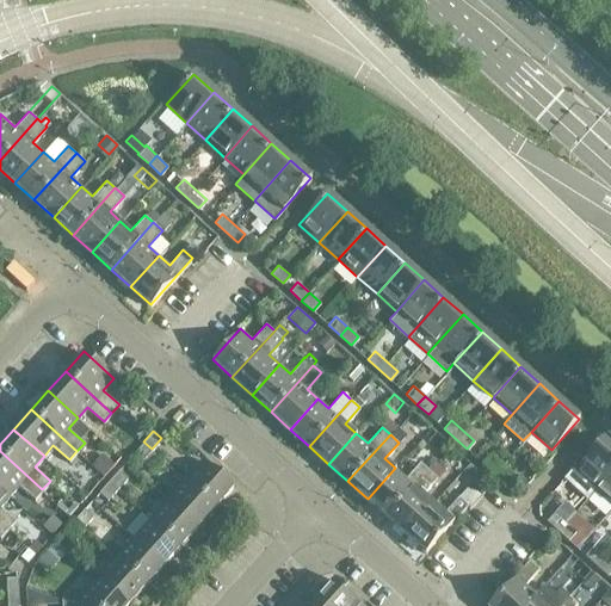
[(574,470),(594,488),(610,469),(610,447),(602,439),(574,470)]
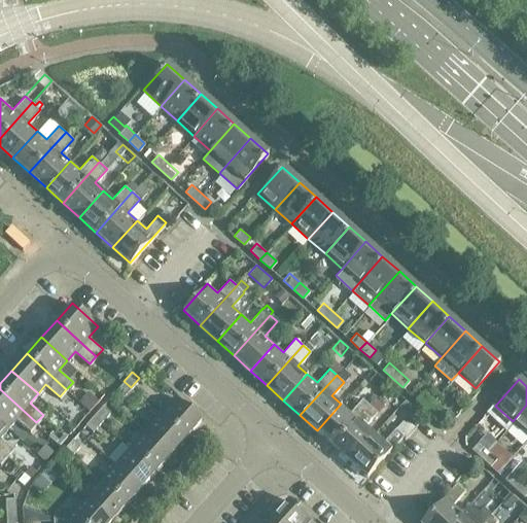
[(124,381),(114,390),(123,397),(131,387),(124,381)]
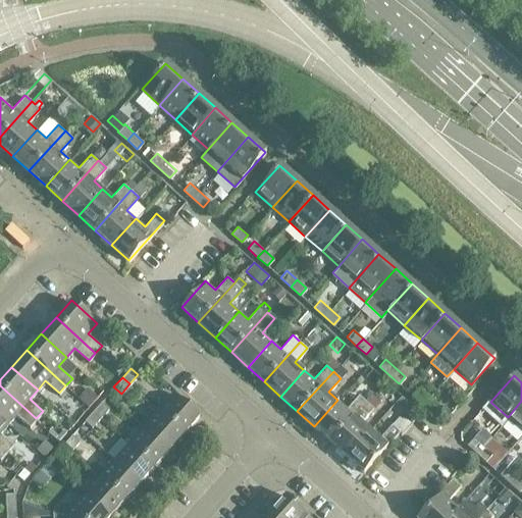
[(36,418),(0,385),(0,415),(8,422),(16,413),(30,425),(36,418)]
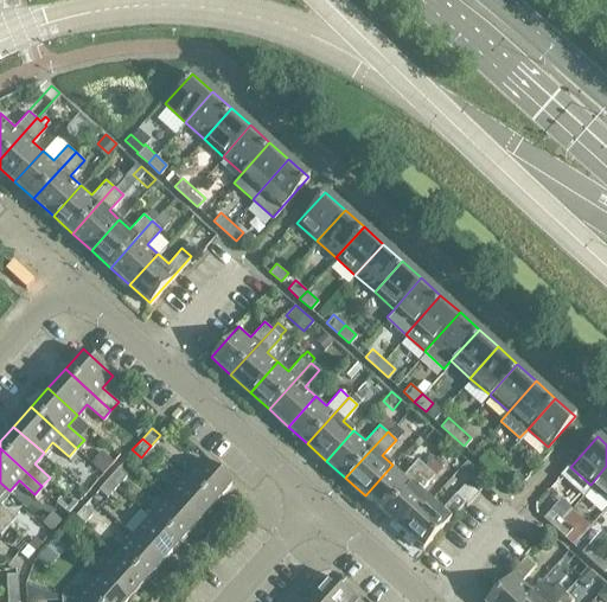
[(479,460),(502,480),(510,471),(487,452),(479,460)]
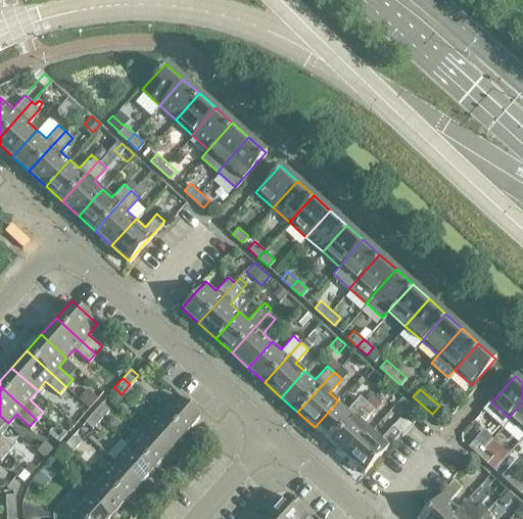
[(174,392),(158,410),(184,433),(199,416),(174,392)]
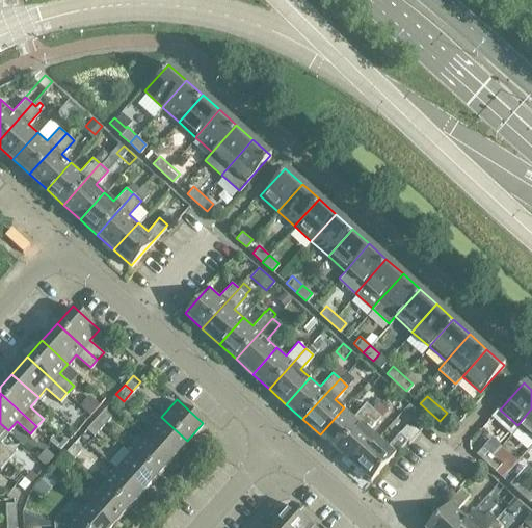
[(368,429),(380,415),(388,407),(380,400),(373,408),(337,449),(353,465),(377,438),(368,429)]
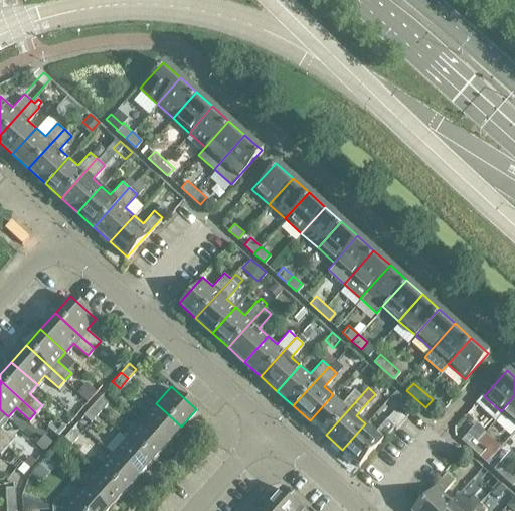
[(333,394),(310,420),(326,435),(361,395),(354,388),(342,402),(333,394)]
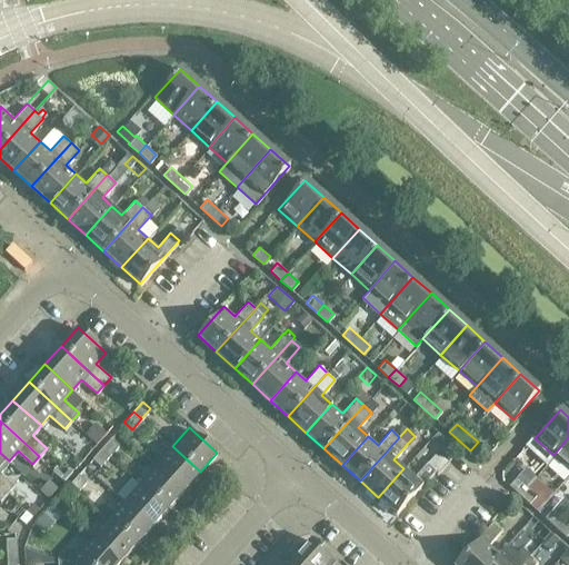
[(101,447),(109,455),(119,444),(111,437),(101,447)]
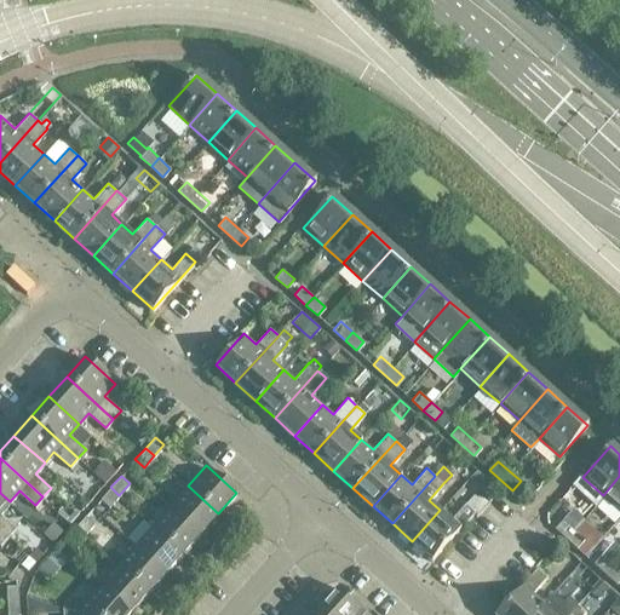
[(619,476),(603,495),(619,511),(619,476)]
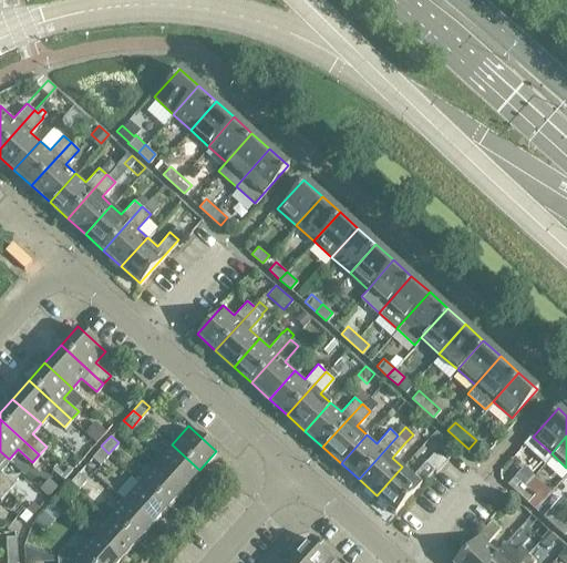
[(199,470),(172,444),(156,462),(184,488),(199,470)]
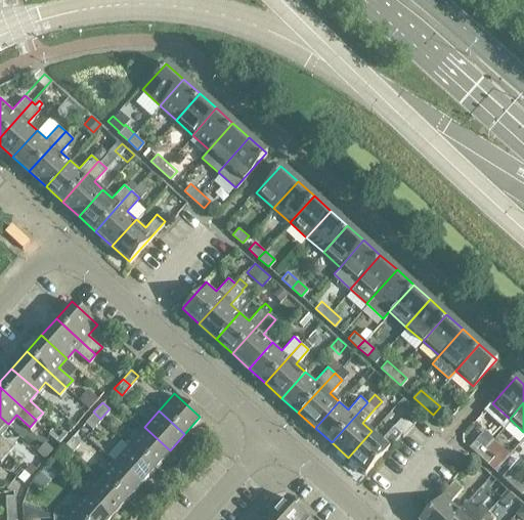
[(93,412),(85,421),(92,428),(100,419),(93,412)]
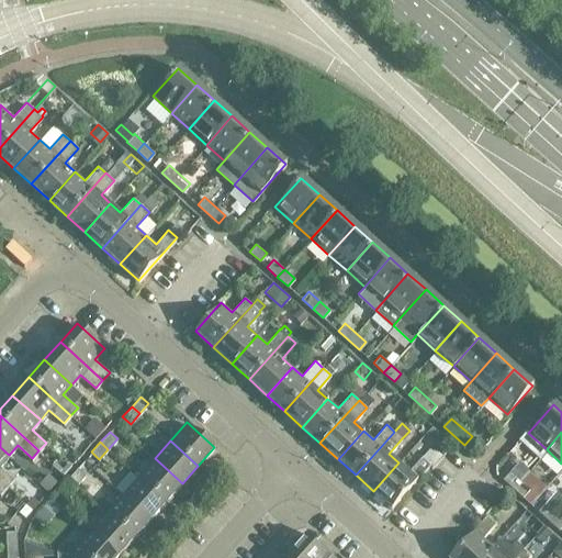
[(0,464),(9,455),(0,447),(0,479),(8,486),(14,478),(0,465),(0,464)]
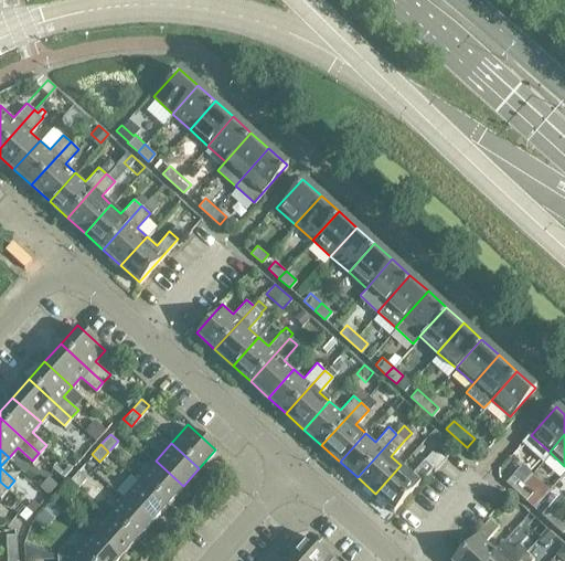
[(401,465),(375,494),(394,510),(433,466),(432,465),(436,461),(428,453),(411,474),(401,465)]
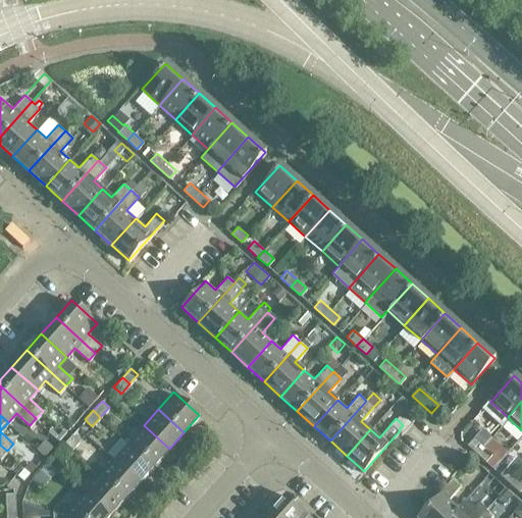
[(169,449),(144,425),(128,442),(154,465),(169,449)]
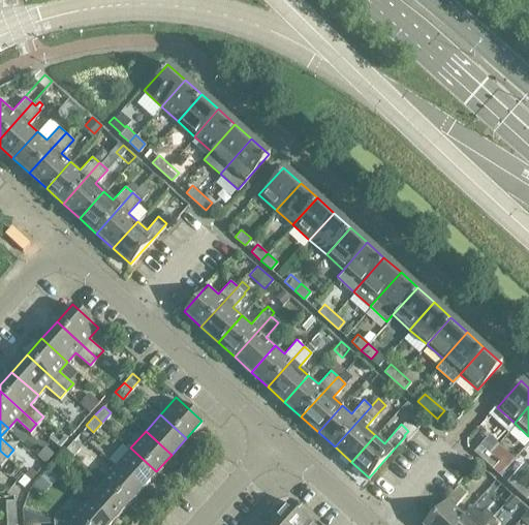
[(81,446),(72,439),(64,449),(72,456),(81,446)]
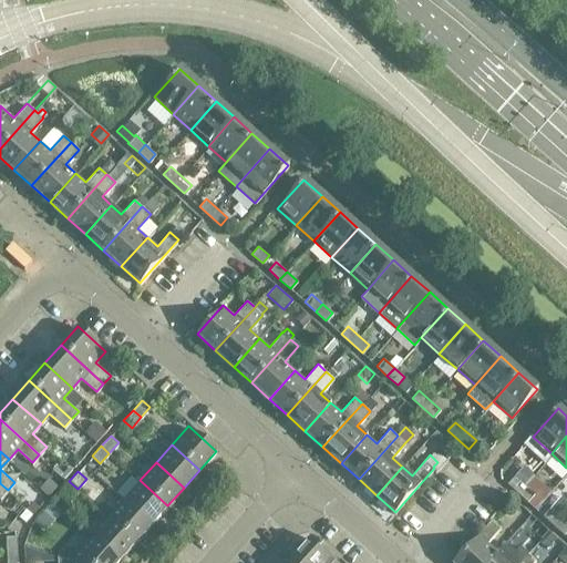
[(517,492),(524,484),(514,474),(506,482),(517,492)]
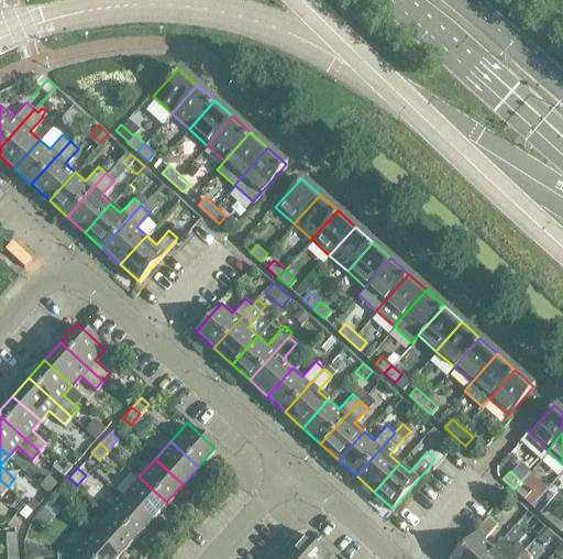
[(139,477),(123,494),(151,519),(166,502),(139,477)]
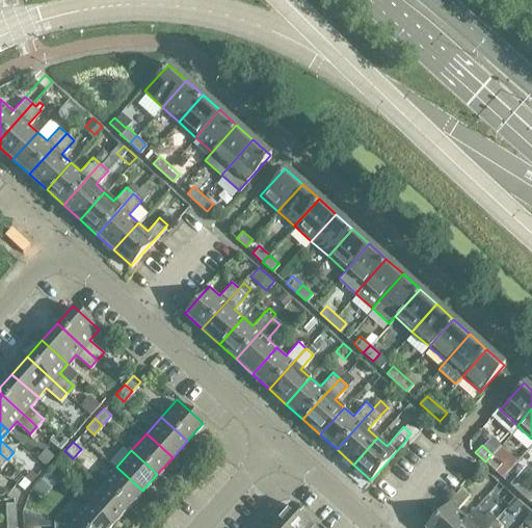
[(73,458),(64,451),(56,462),(63,468),(73,458)]
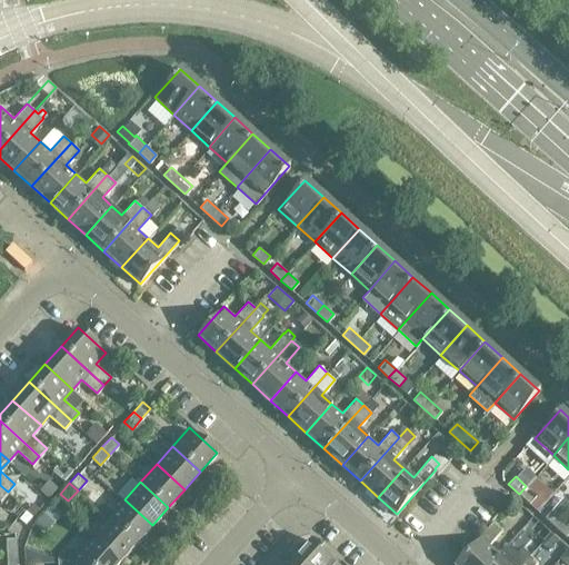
[(519,494),(529,504),(537,495),(526,486),(519,494)]
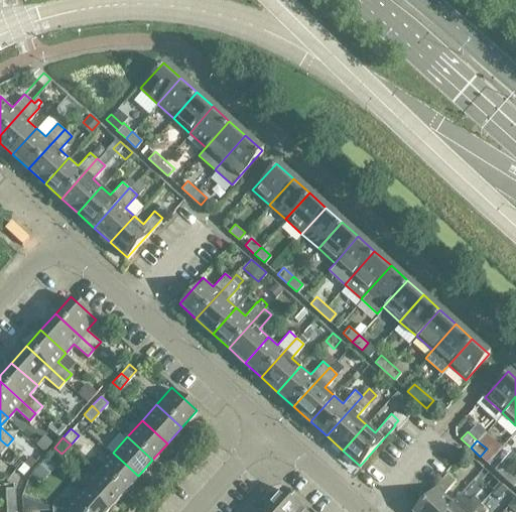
[(138,476),(113,453),(98,469),(124,492),(138,476)]
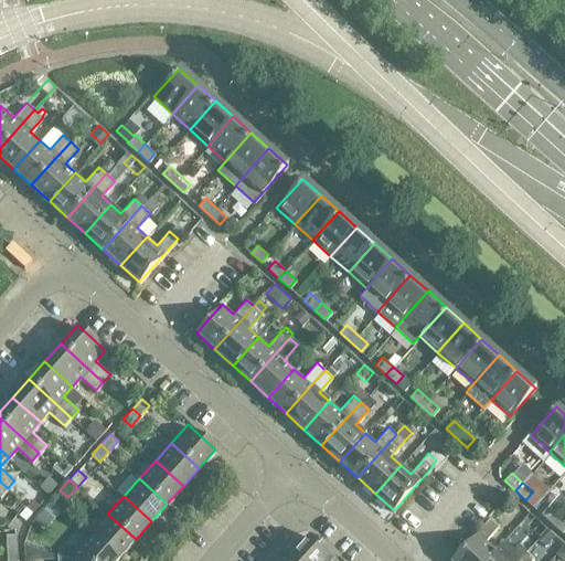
[(547,505),(540,512),(551,522),(557,515),(547,505)]
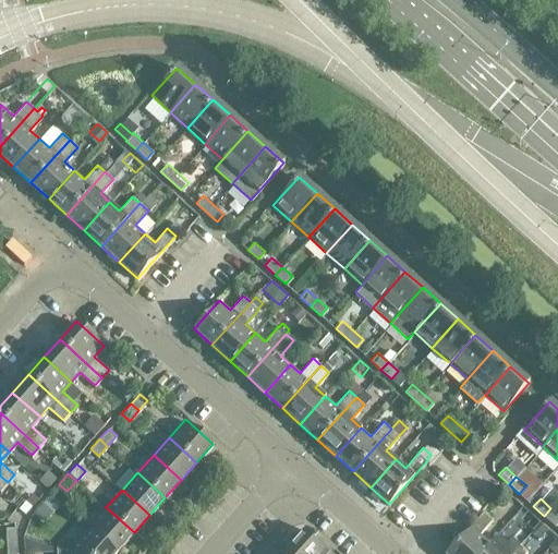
[(106,507),(91,525),(118,550),(134,532),(106,507)]
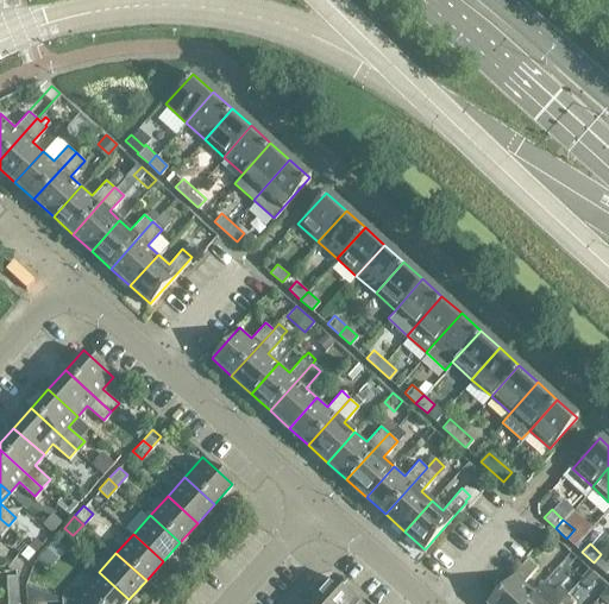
[(608,560),(601,554),(594,562),(604,572),(608,567),(608,560)]
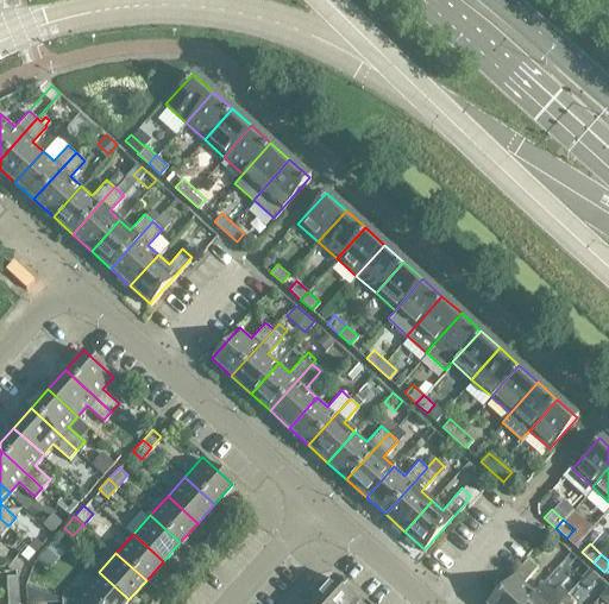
[(485,603),(521,603),(533,591),(522,582),(537,566),(527,557),(485,603)]
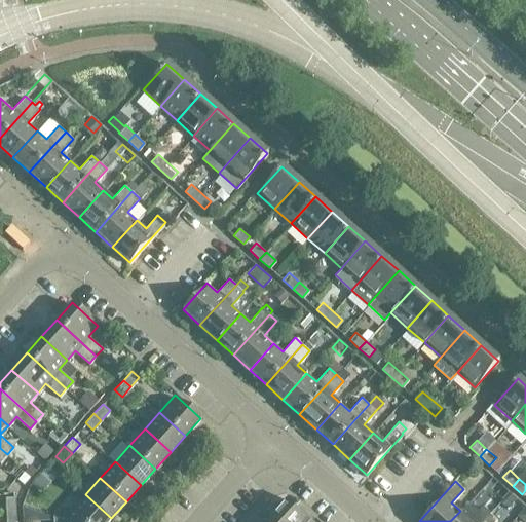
[(85,494),(64,519),(72,521),(107,521),(111,518),(85,494)]
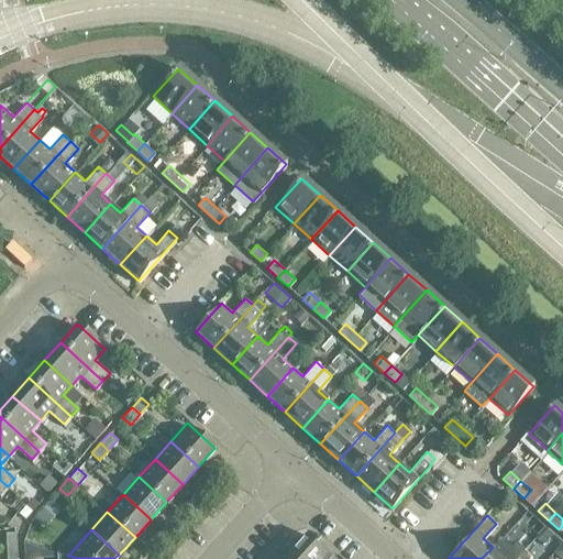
[(17,530),(15,532),(6,532),(7,547),(18,546),(17,530)]
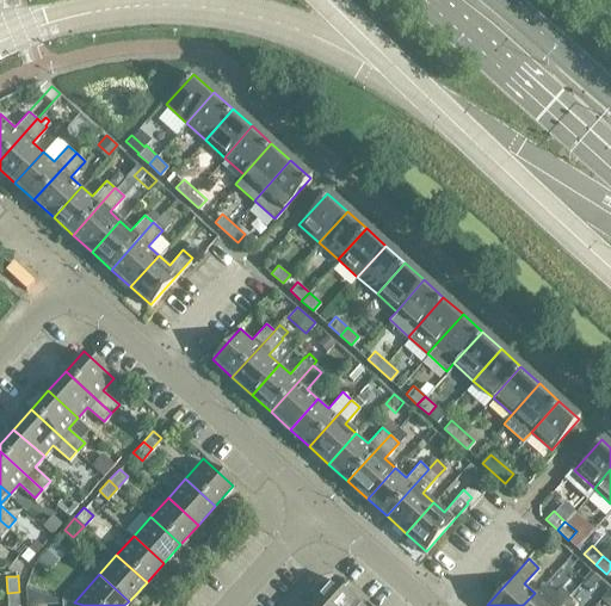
[(334,577),(316,598),(325,605),(363,605),(364,605),(334,577)]
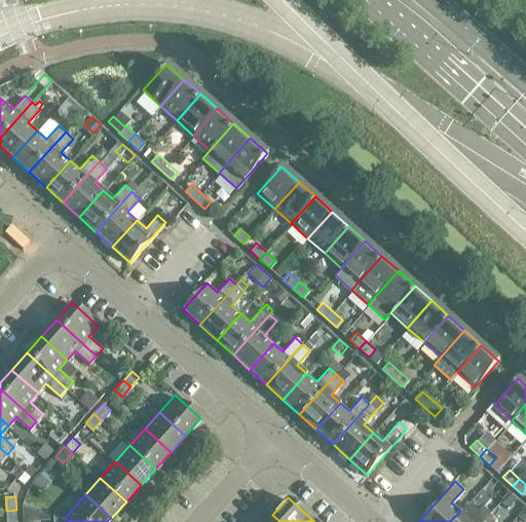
[(480,521),(489,512),(482,506),(478,510),(468,501),(460,511),(450,521),(480,521)]
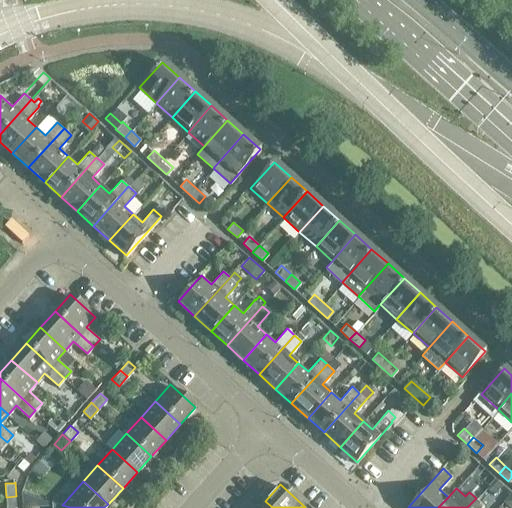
[(16,496),(6,497),(6,507),(15,507),(16,507),(16,496)]
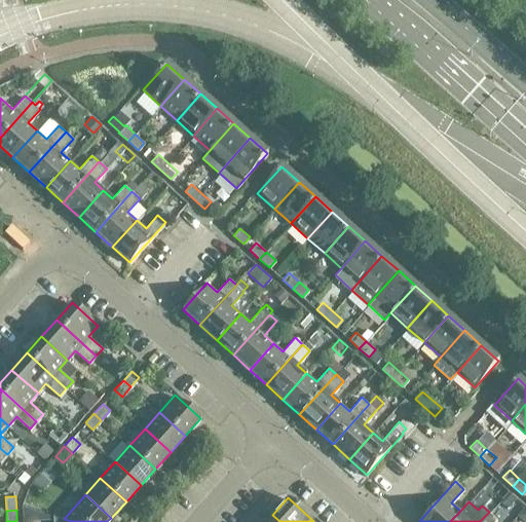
[(489,512),(480,521),(493,521),(497,519),(489,512)]
